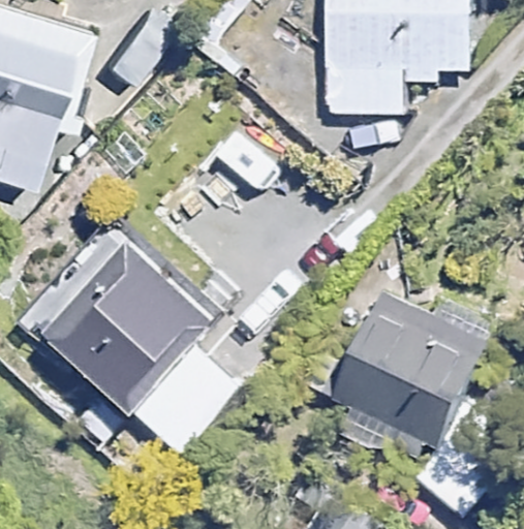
[(467,0),(324,0),(327,115),(403,113),(402,76),(470,74),(467,0)]
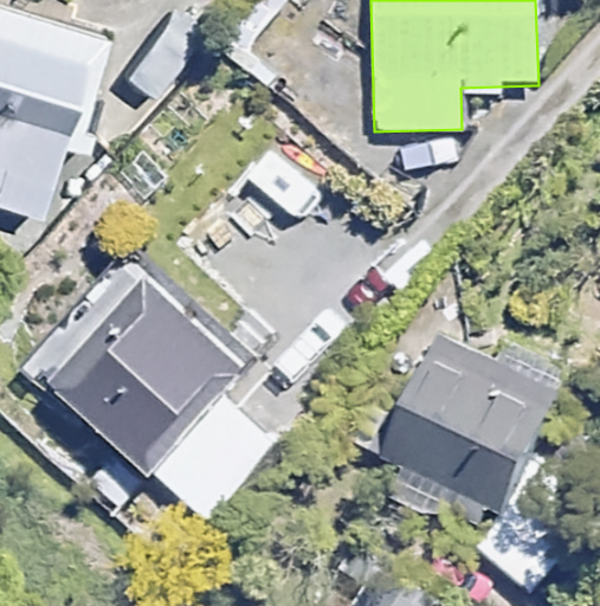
[(97,32),(0,5),(0,200),(31,210),(50,139),(68,143),(97,32)]
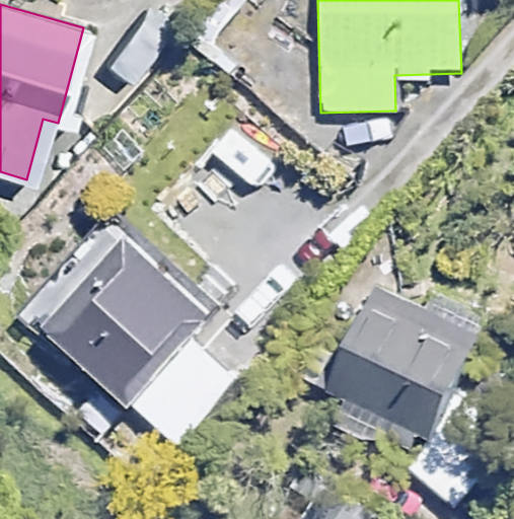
[(213,309),(117,220),(28,316),(125,404),(213,309)]
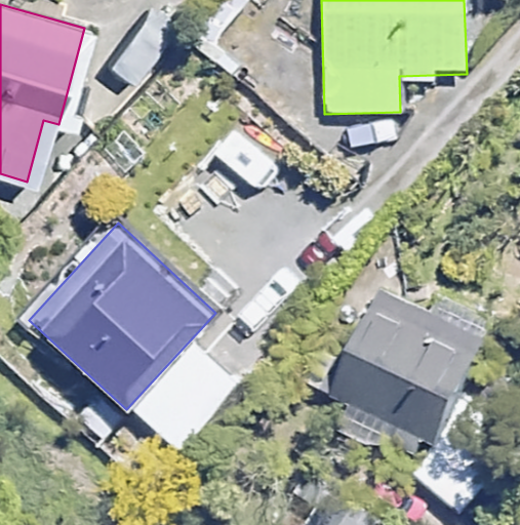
[(483,335),(377,284),(325,392),(431,443),(483,335)]
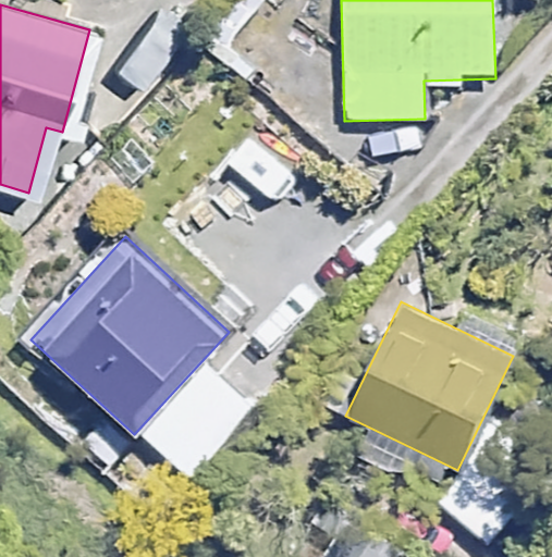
[(256,410),(219,375),(151,445),(189,480),(256,410)]
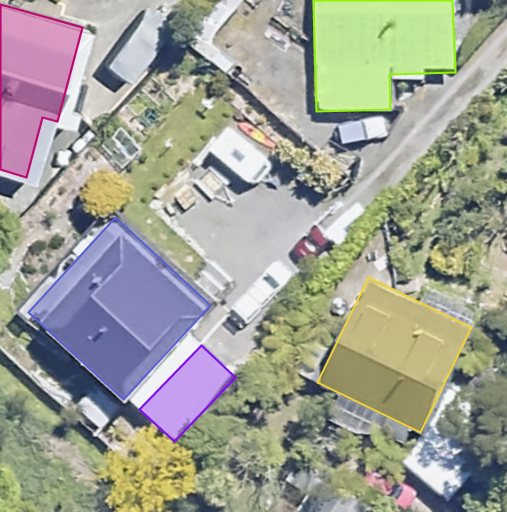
[(485,452),(434,414),(398,461),(450,500),(485,452)]
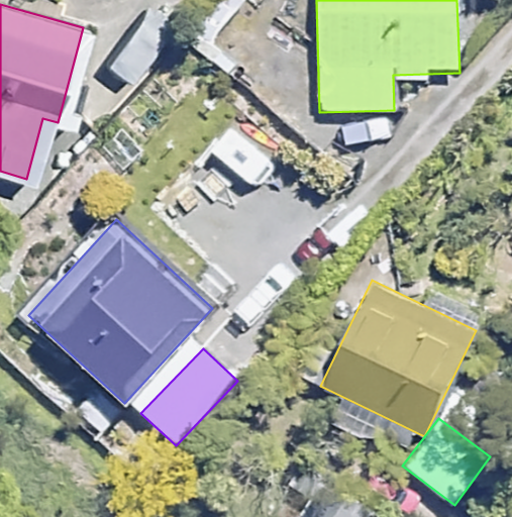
[(349,516),(312,491),(293,516),(349,516)]
